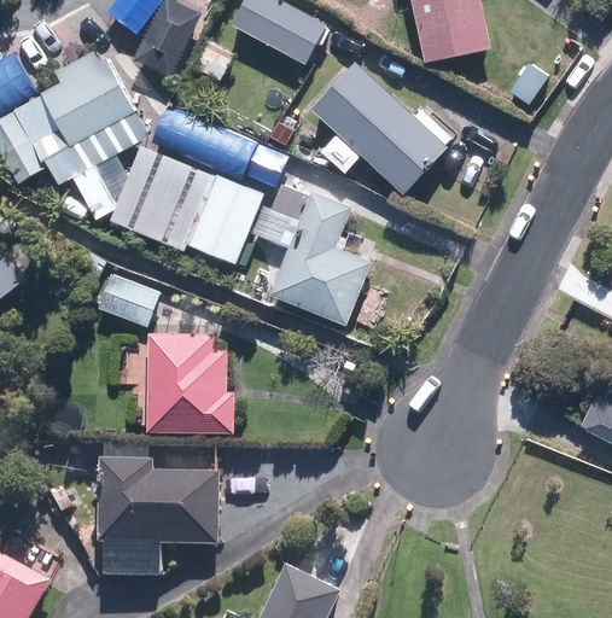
[(137,24),(159,0),(114,0),(112,1),(137,24)]
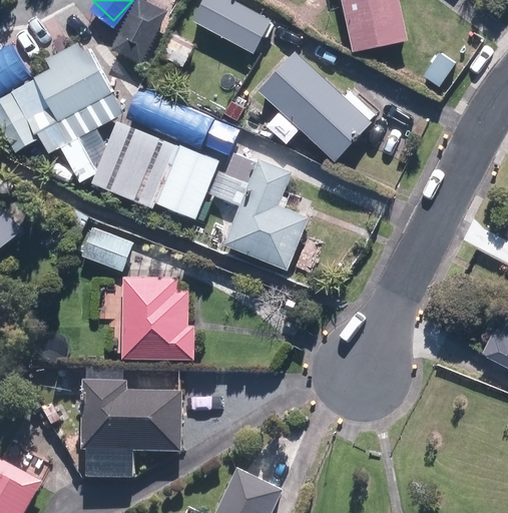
[(144,0),(137,0),(117,39),(132,47),(126,58),(140,65),(167,11),(144,0)]
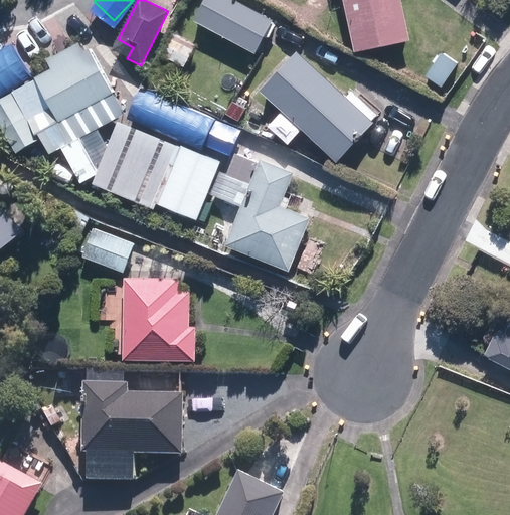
[(235,0),(204,0),(193,21),(255,53),(273,19),(235,0)]
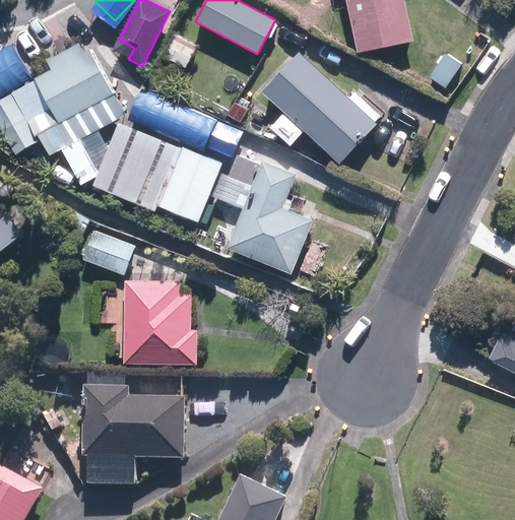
[(413,42),(404,0),(346,0),(358,53),(413,42)]
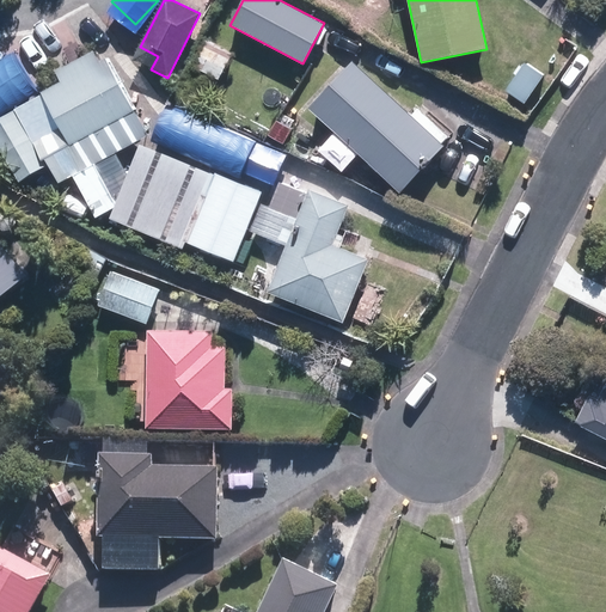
[(204,41),(191,65),(218,80),(231,56),(204,41)]
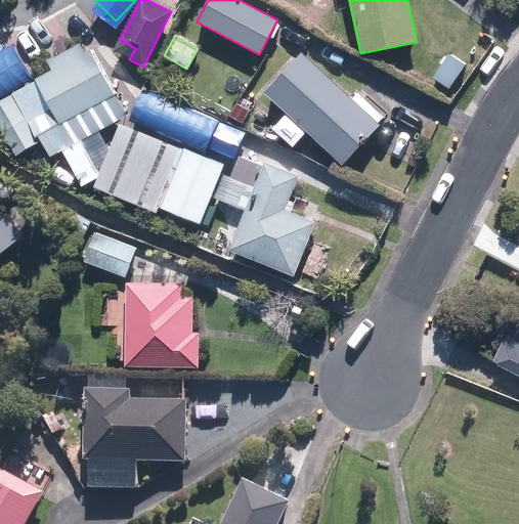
[(126,115),(86,42),(48,62),(52,71),(11,93),(37,138),(38,137),(48,157),(126,115)]
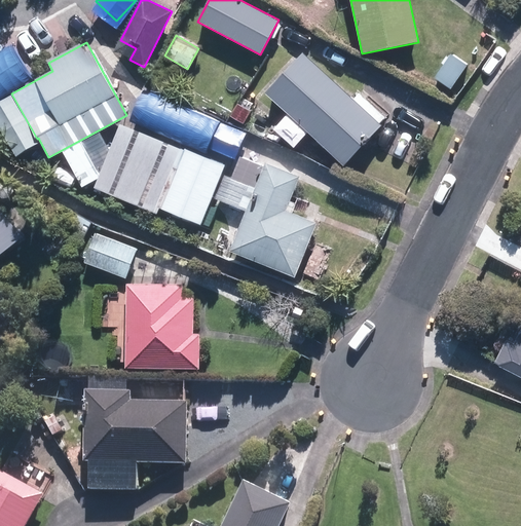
[(303,53),(265,95),(343,166),(380,127),(377,124),(384,116),(360,94),(354,101),(303,53)]
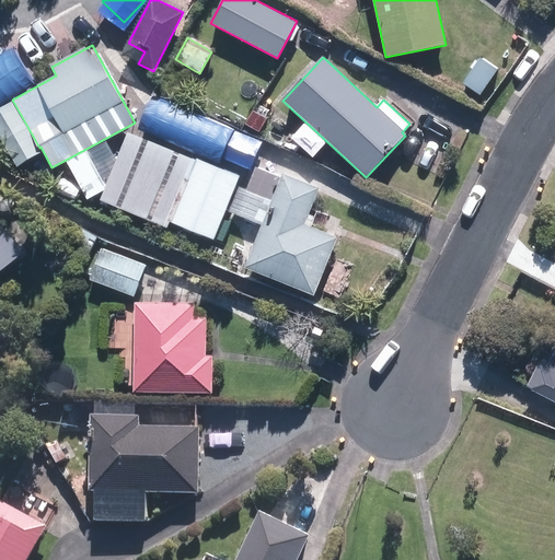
[(153,93),(138,126),(219,163),(234,130),(153,93)]
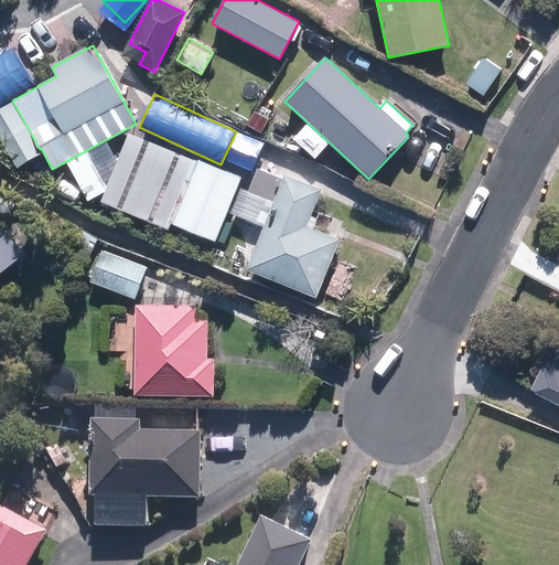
[(240,179),(129,134),(101,203),(169,231),(171,224),(215,242),(240,179)]
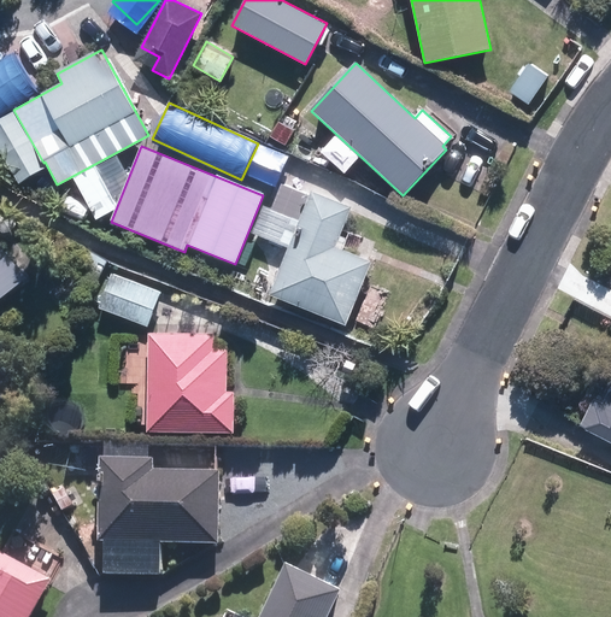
[(252,234),(287,248),(268,295),(346,327),(371,262),(344,251),(347,239),(340,235),(351,207),(311,191),(309,195),(278,183),(269,209),(263,206),(252,234)]
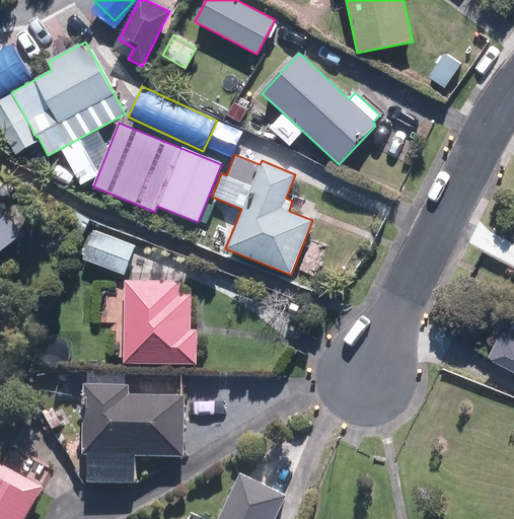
[(0,248),(19,234),(0,210),(0,248)]
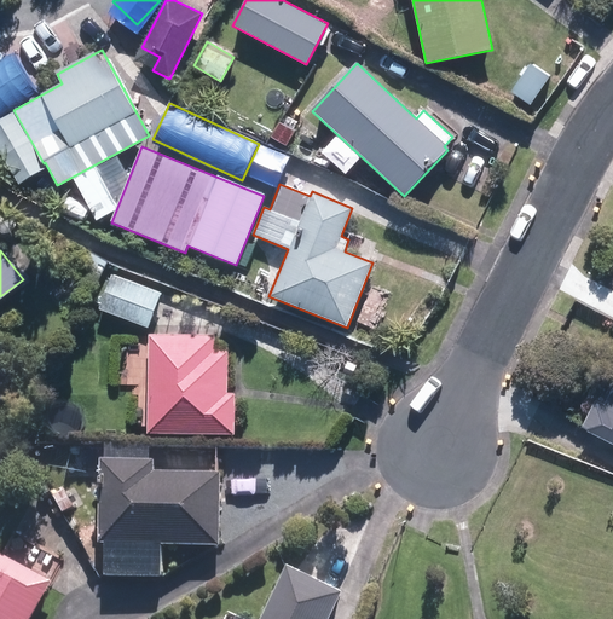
[(160,290),(110,272),(97,306),(146,325),(160,290)]
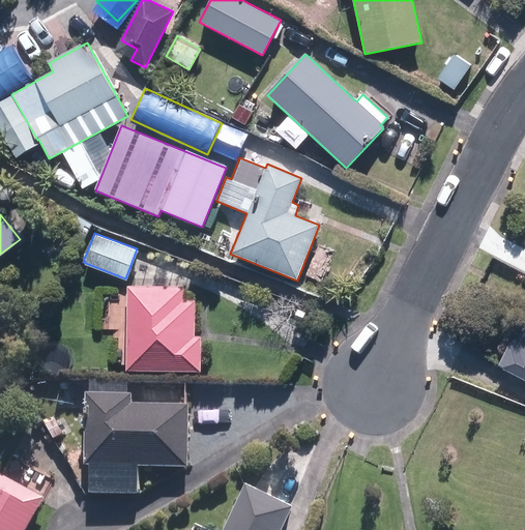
[(183,285),(126,284),(124,369),(199,370),(200,333),(193,333),(193,297),(183,297),(183,285)]
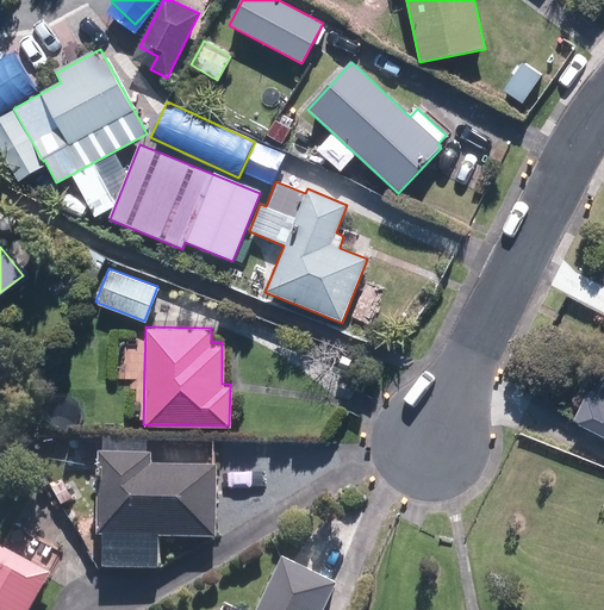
[(603,377),(596,394),(585,390),(571,418),(590,428),(589,431),(603,439),(603,377)]
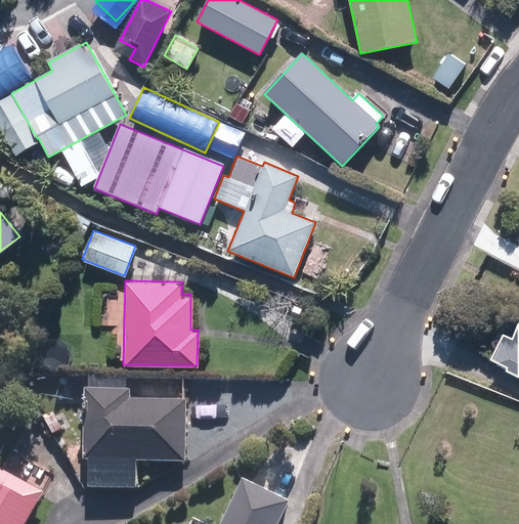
[(181,464),(183,401),(127,400),(127,391),(83,390),(82,463),(87,463),(86,489),(134,490),(134,463),(181,464)]
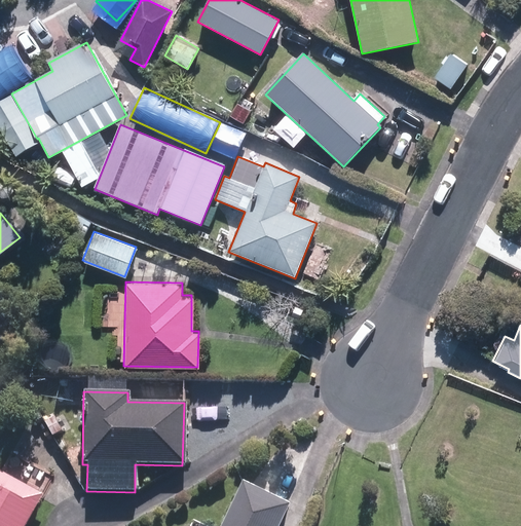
[(0,525),(25,525),(42,493),(0,471),(0,525)]
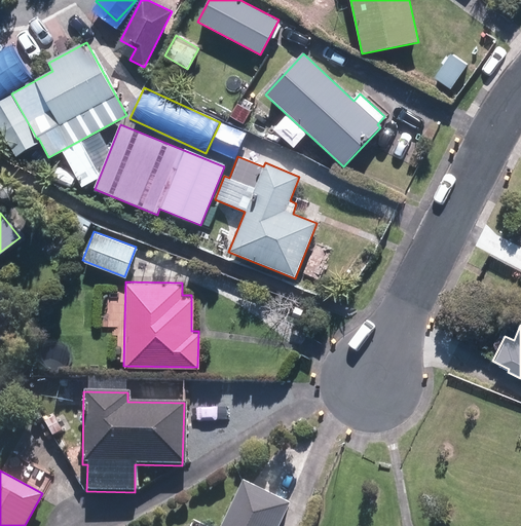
[(278,525),(289,504),(239,483),(220,525),(206,525),(200,523),(198,525),(278,525)]
